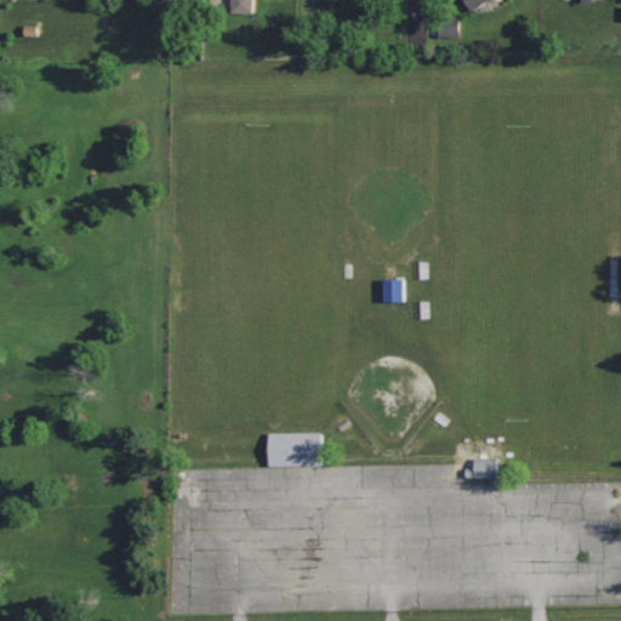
[(233,0),(233,12),(255,13),(255,0),(233,0)]
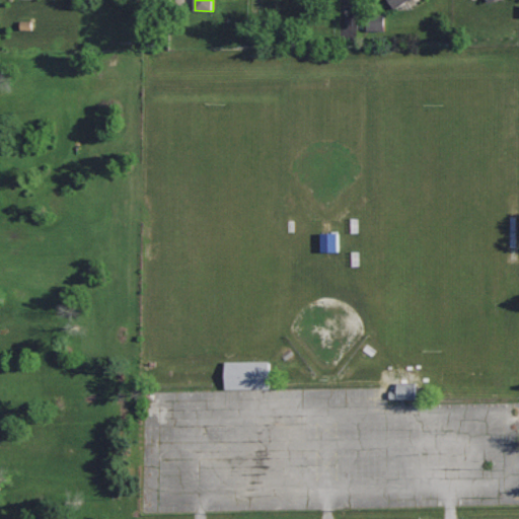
[(369,32),(387,31),(386,16),(369,17),(369,32)]
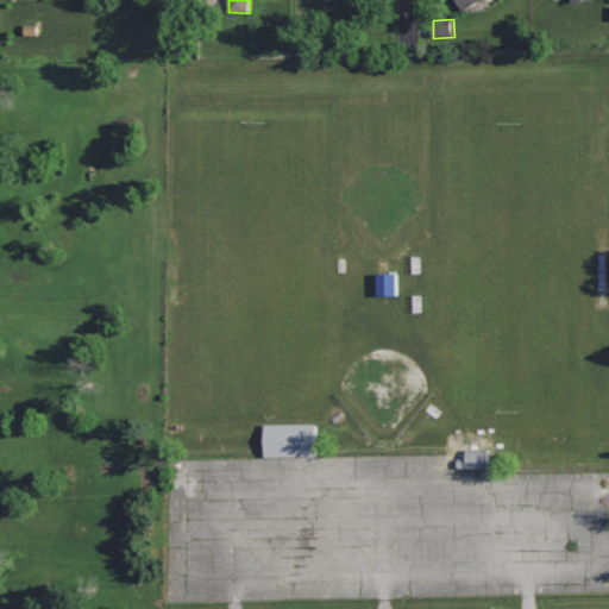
[(380,296),(400,296),(399,274),(378,274),(380,296)]
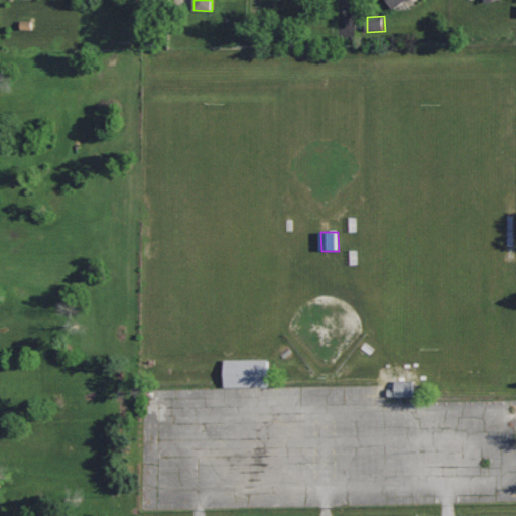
[(225,386),(225,360),(269,359),(270,386),(225,386)]
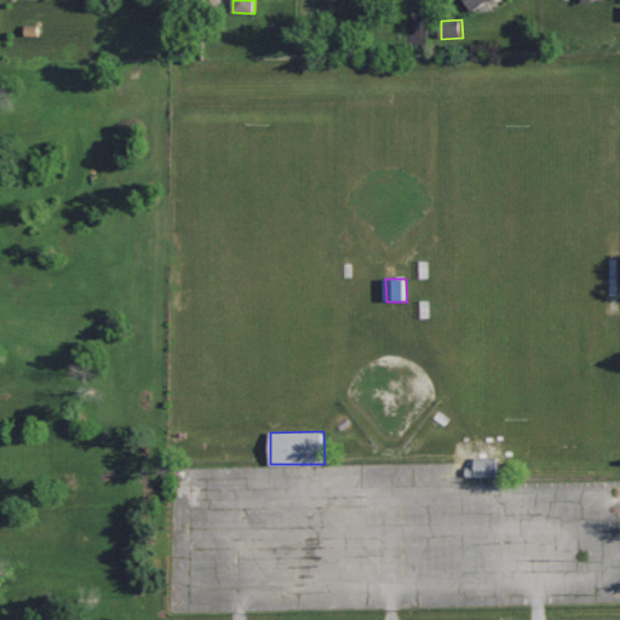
[(464,463),(476,463),(476,458),(499,457),(499,481),(464,481),(464,463)]
